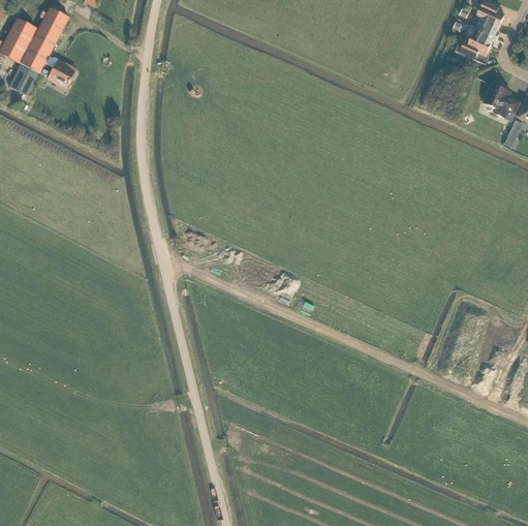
[(0,0),(0,8),(3,10),(9,0),(0,0)]
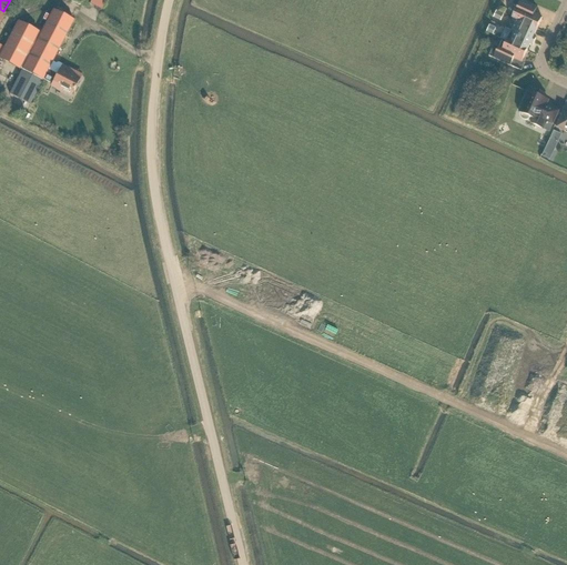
[(512,16),(516,18),(536,27),(542,16),(533,11),(536,6),(524,0),(513,0),(512,2),(517,4),(512,16)]
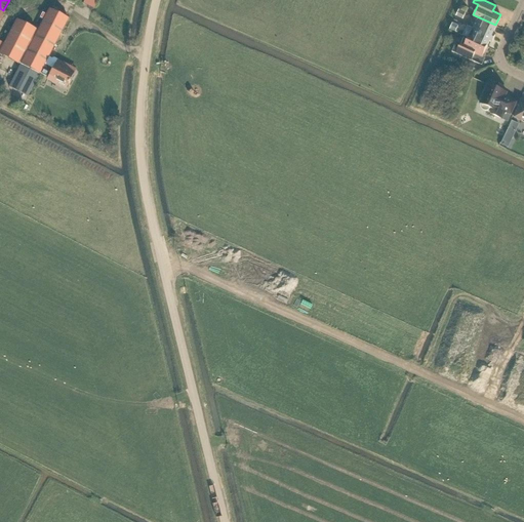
[(0,52),(19,63),(8,84),(27,94),(39,71),(43,63),(68,16),(48,7),(37,29),(15,18),(4,41),(0,39),(0,52)]
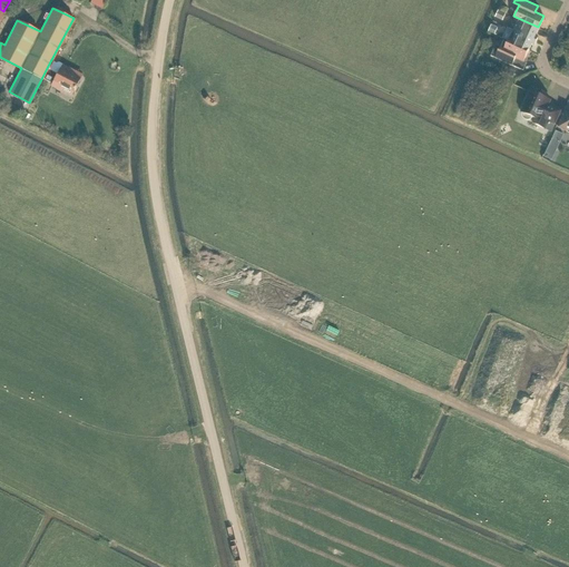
[(502,19),(506,12),(498,9),(494,15),(502,19)]
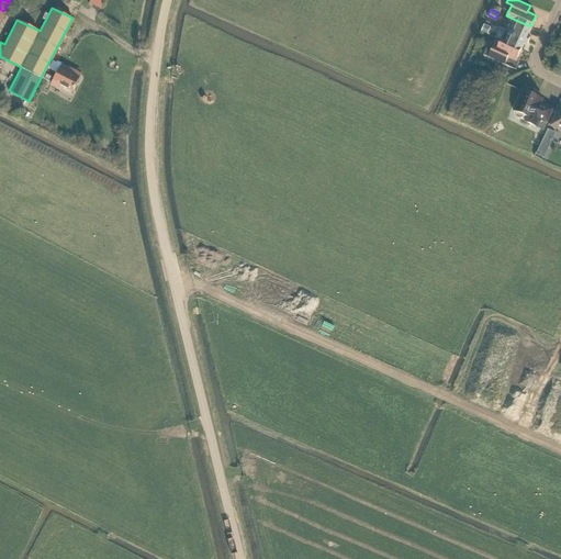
[(527,33),(530,26),(511,18),(505,28),(528,38),(529,34),(527,33)]
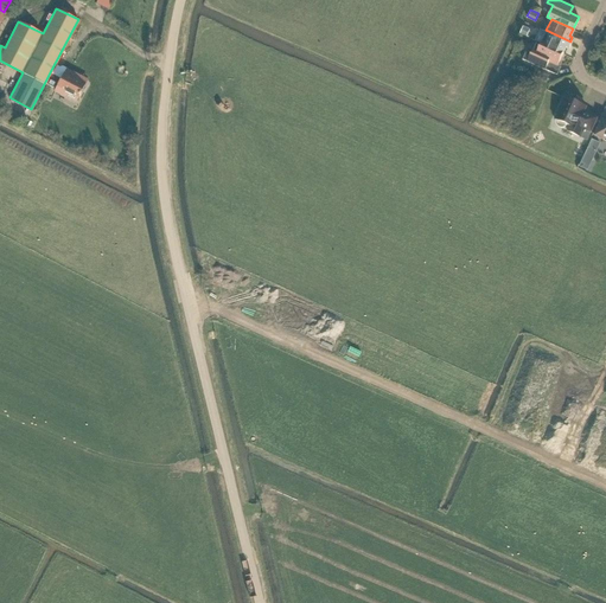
[(527,34),(529,27),(523,24),(520,31),(527,34)]
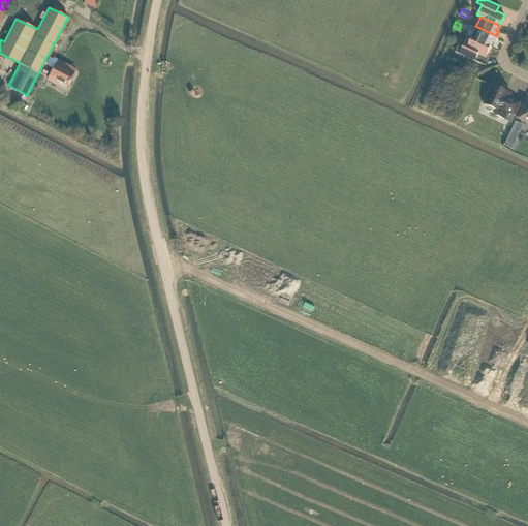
[(495,39),(497,36),(475,26),(471,36),(490,44),(493,38),(495,39)]
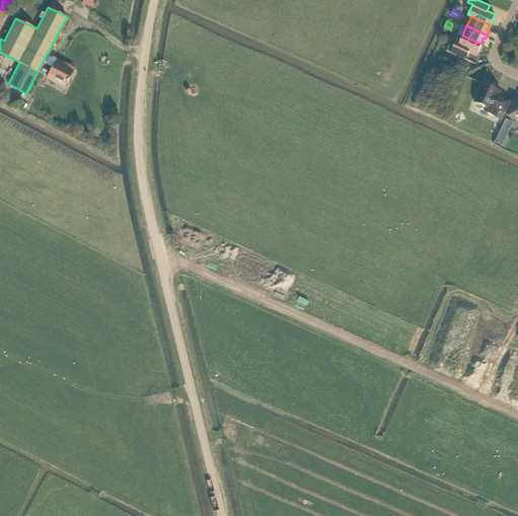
[(481,44),(462,35),(458,33),(454,44),(449,42),(446,49),(465,58),(468,51),(475,54),(481,44)]
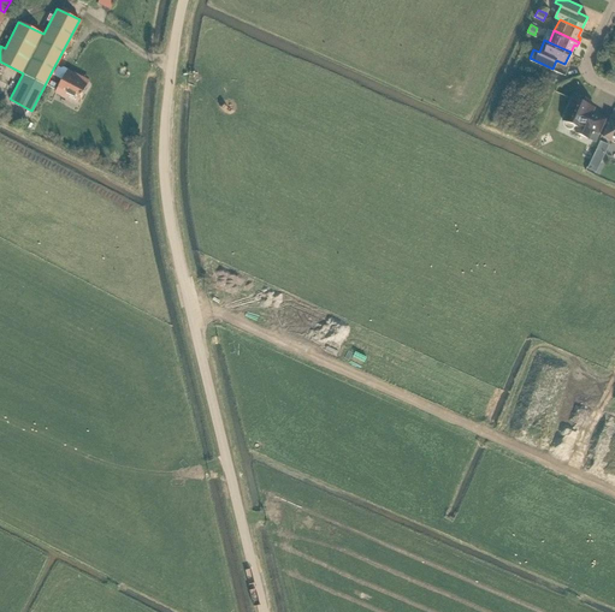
[(51,73),(46,83),(55,88),(54,90),(76,101),(80,95),(81,94),(81,93),(86,83),(64,72),(60,78),(51,73)]
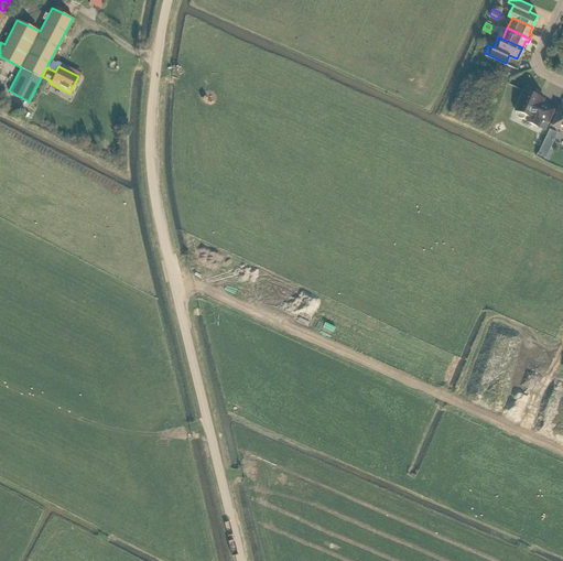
[(523,88),(515,108),(517,109),(516,111),(517,114),(518,115),(521,117),(523,116),(524,115),(526,114),(528,115),(526,119),(544,128),(554,108),(542,103),(544,97),(538,95),(540,90),(531,87),(530,90),(523,88)]
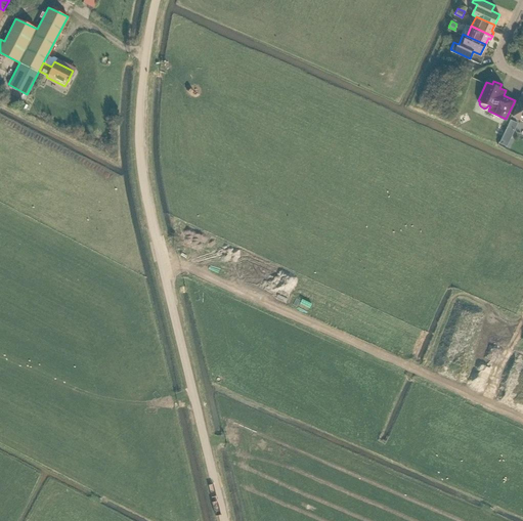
[(522,102),(519,100),(513,115),(522,120),(522,102)]
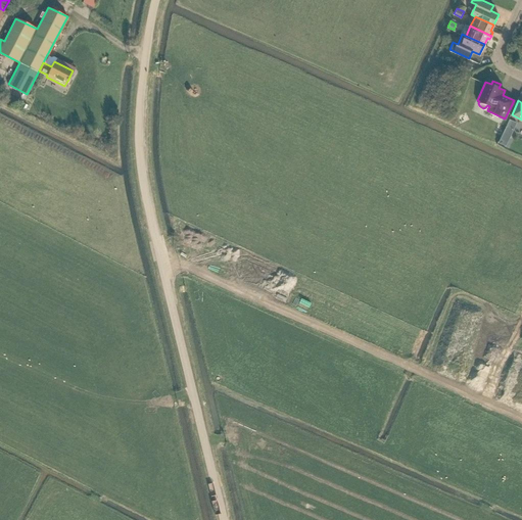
[(509,119),(499,141),(506,145),(516,122),(509,119)]
